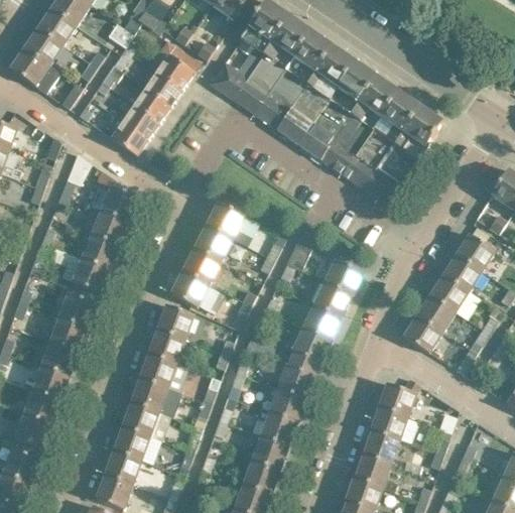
[(57,0),(52,9),(77,25),(90,5),(83,0),(57,0)]
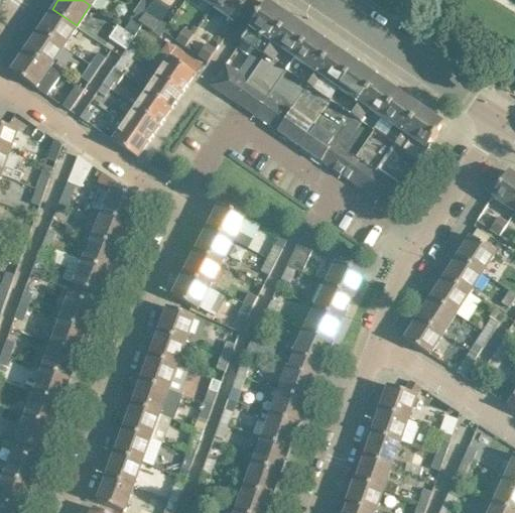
[(124,28),(134,35),(142,24),(136,20),(143,9),(147,3),(143,0),(139,0),(131,11),(135,13),(124,28)]
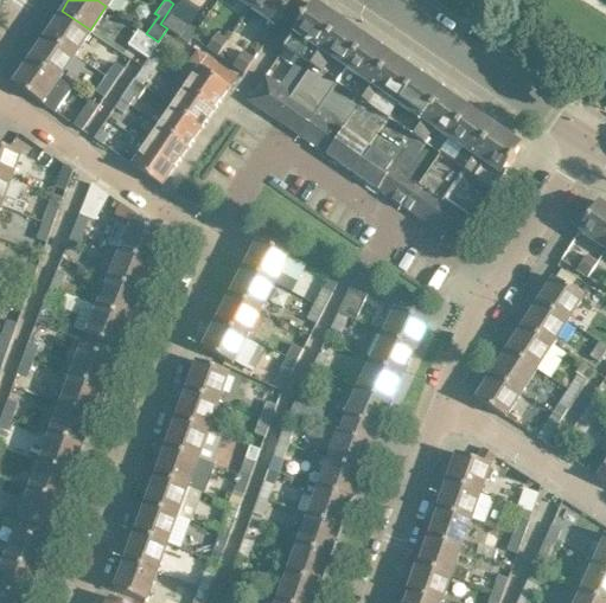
[(253,0),(249,6),(275,24),(292,0),(253,0)]
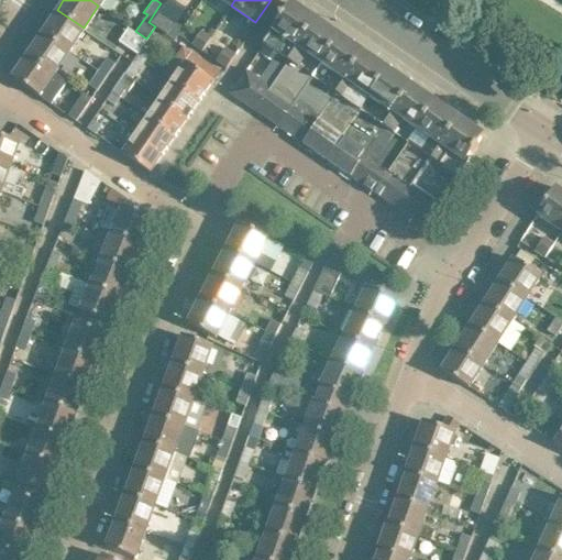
[(253,108),(265,89),(313,18),(290,1),(284,12),(263,43),(276,52),(259,77),(245,68),(229,91),(253,108)]
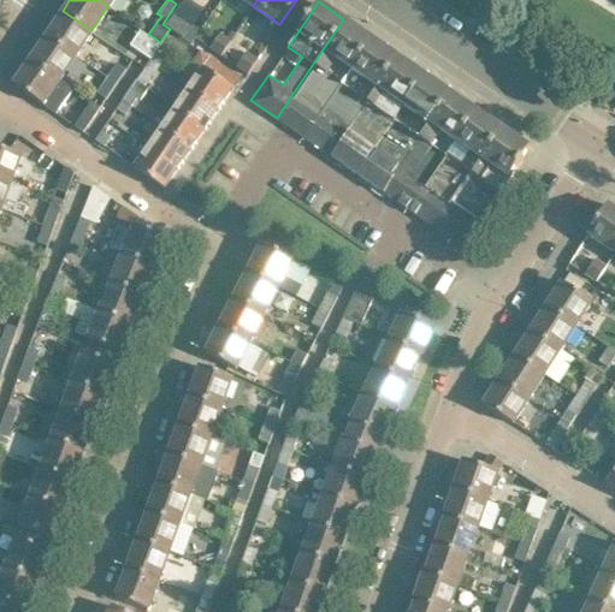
[(63,11),(46,35),(75,54),(92,30),(63,11)]
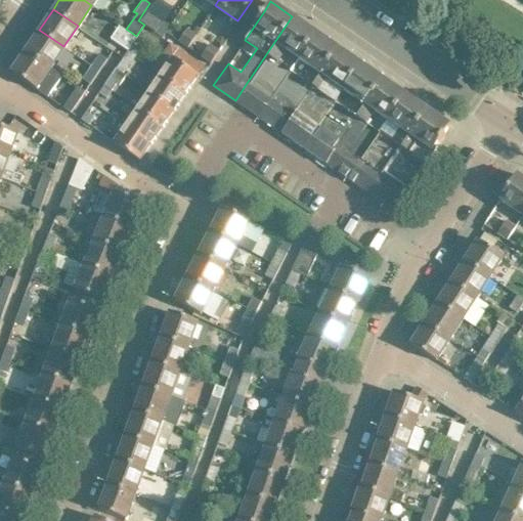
[(161,20),(145,9),(138,20),(144,25),(154,31),(161,20)]
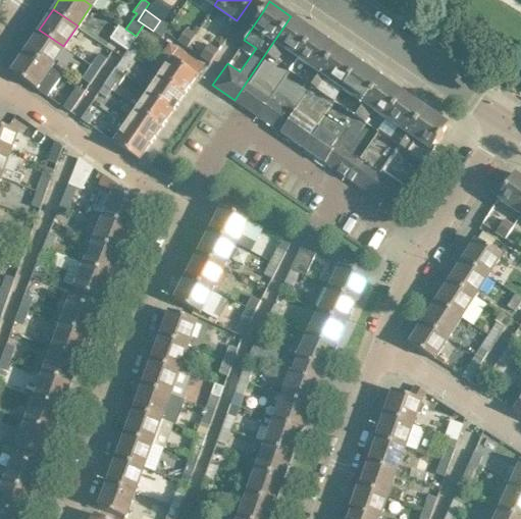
[(313,32),(291,16),(246,83),(268,98),(313,32)]
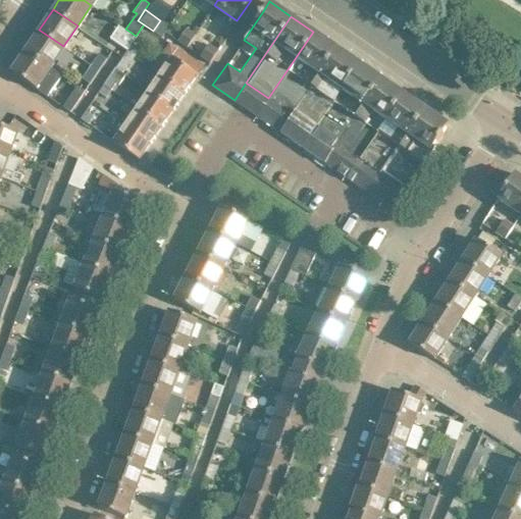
[(118,23),(109,37),(126,49),(132,42),(136,36),(125,29),(118,23)]
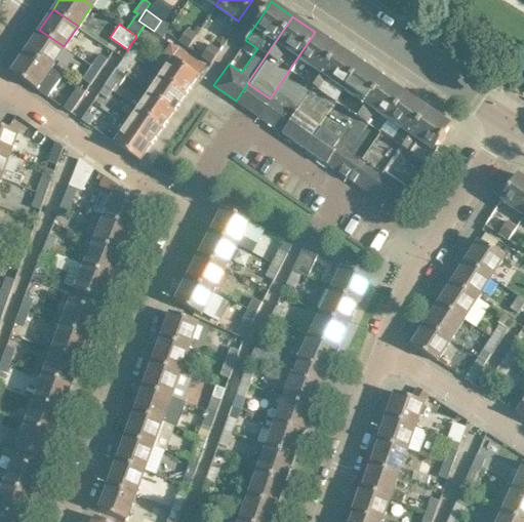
[(178,40),(188,46),(196,33),(187,27),(178,40)]
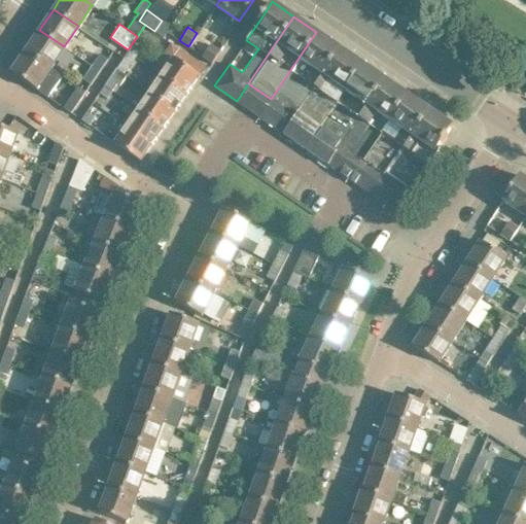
[(39,30),(25,50),(49,67),(64,46),(39,30)]
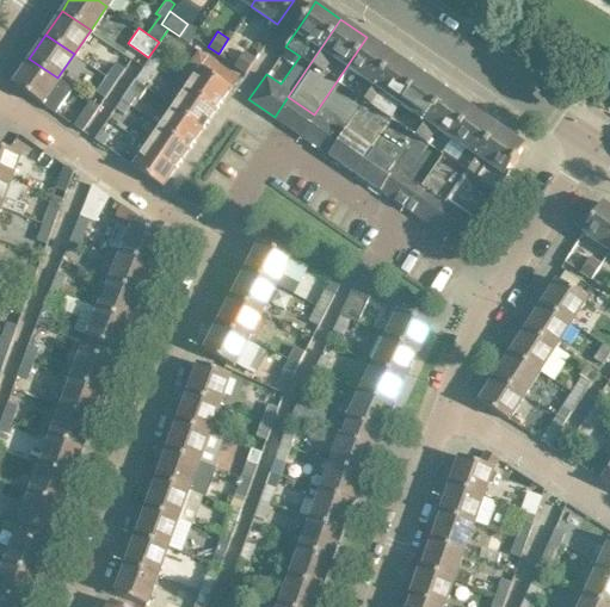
[(393,55),(367,37),(314,115),(340,132),(393,55)]
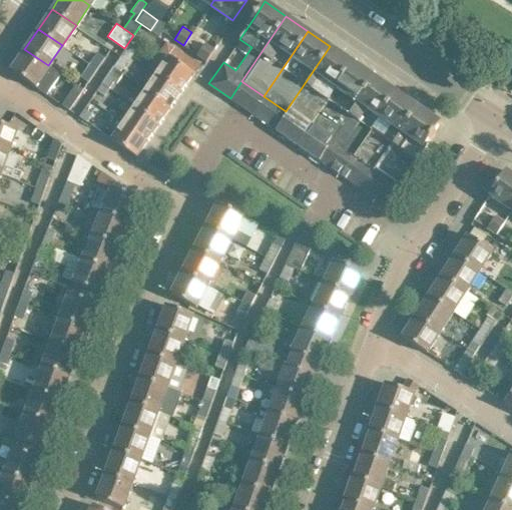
[(124,49),(131,54),(136,46),(129,41),(124,48),(124,49)]
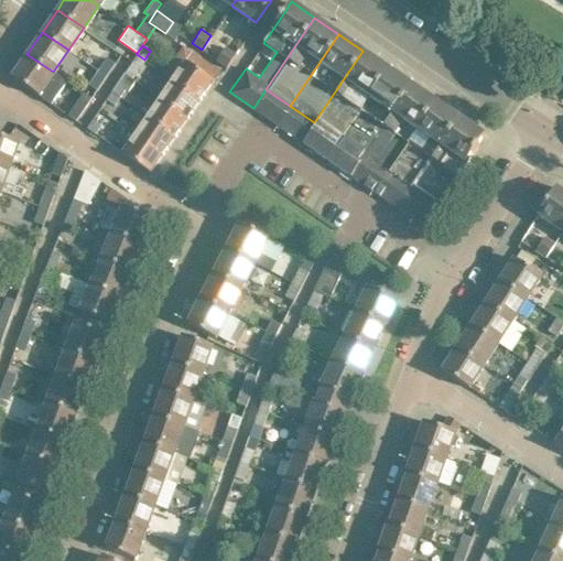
[(226,66),(235,53),(225,46),(216,60),(226,66)]
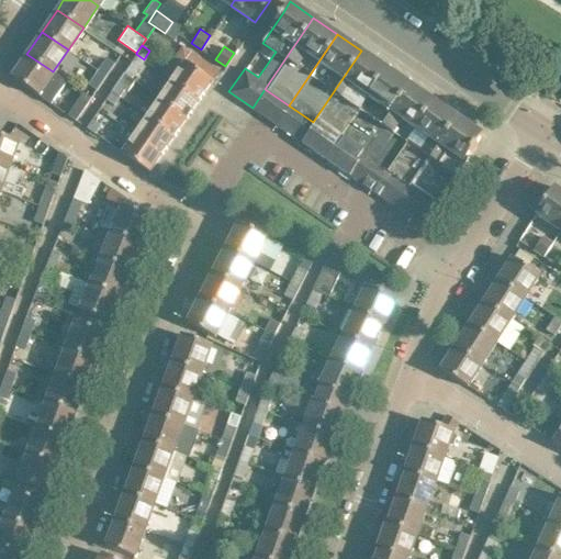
[(191,49),(171,78),(199,97),(212,78),(221,71),(222,70),(191,49)]
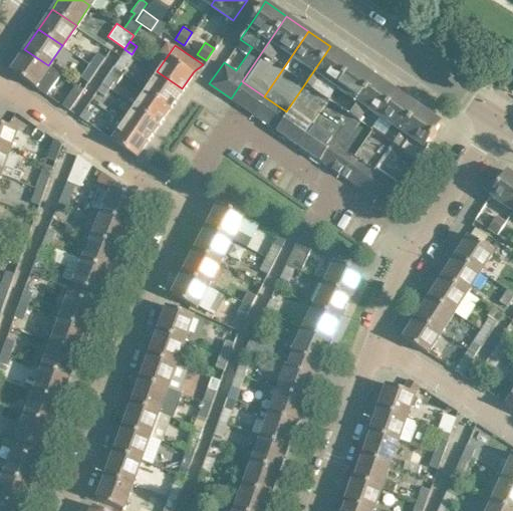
[(308,126),(345,70),(352,61),(330,46),(286,111),(308,126)]
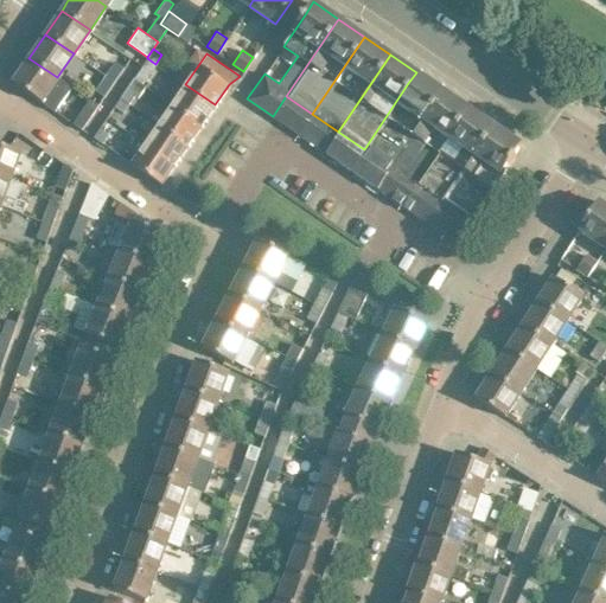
[(71,87),(57,77),(29,58),(13,82),(55,110),(71,87)]
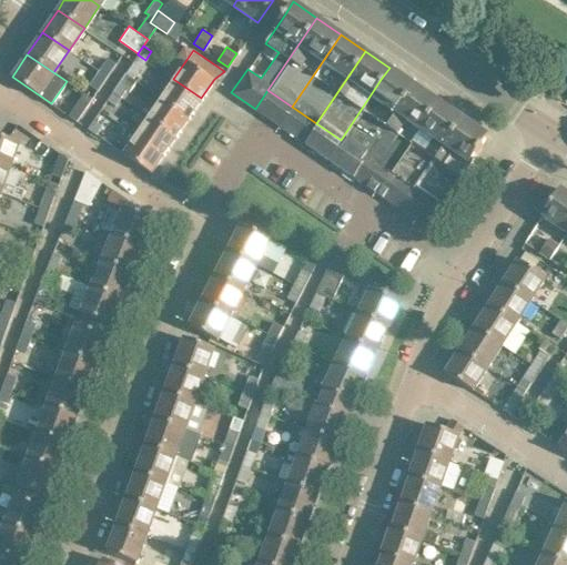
[(139,68),(140,67),(145,60),(138,54),(131,62),(138,68),(139,68)]
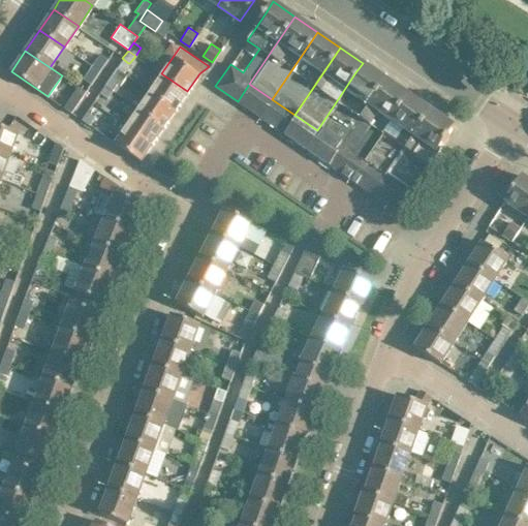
[(91,65),(99,70),(107,58),(100,53),(91,65)]
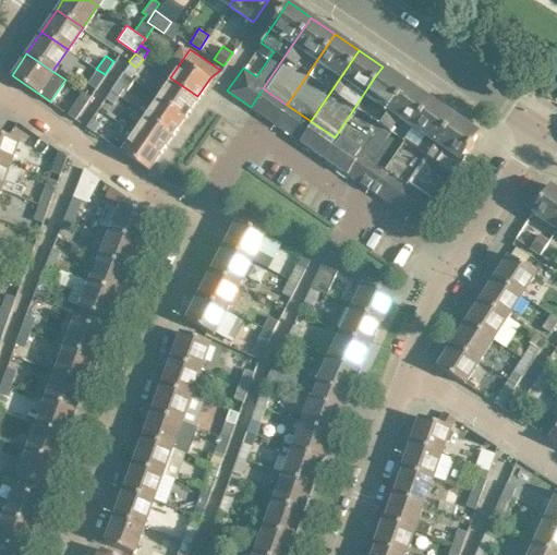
[(129,61),(122,71),(129,75),(135,67),(129,61)]
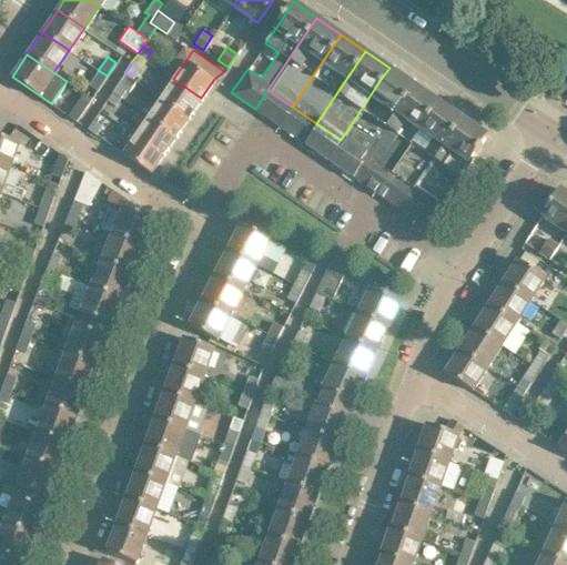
[(364,155),(406,94),(413,83),(390,68),(382,78),(341,140),(364,155)]
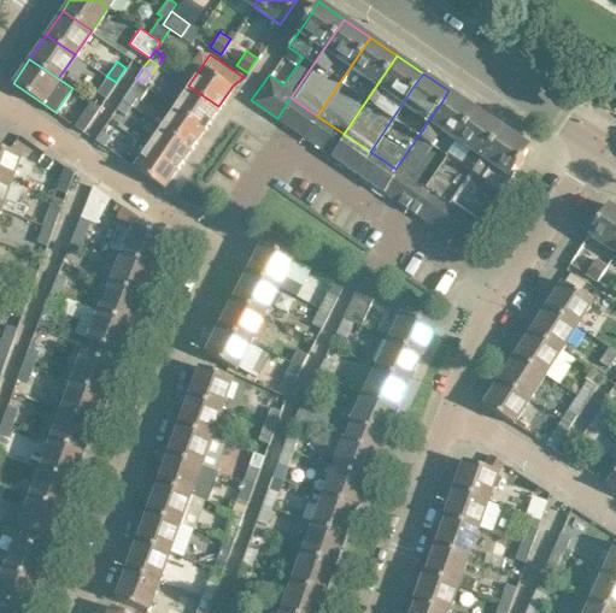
[(97,92),(105,98),(116,82),(106,76),(97,92)]
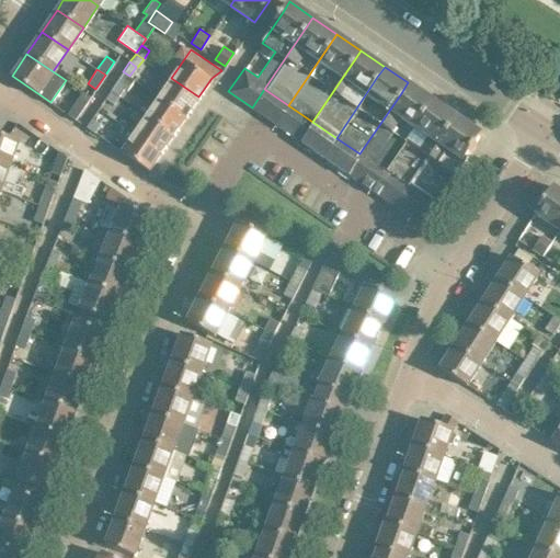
[(123,71),(111,90),(118,95),(124,87),(126,89),(134,79),(129,76),(123,71)]
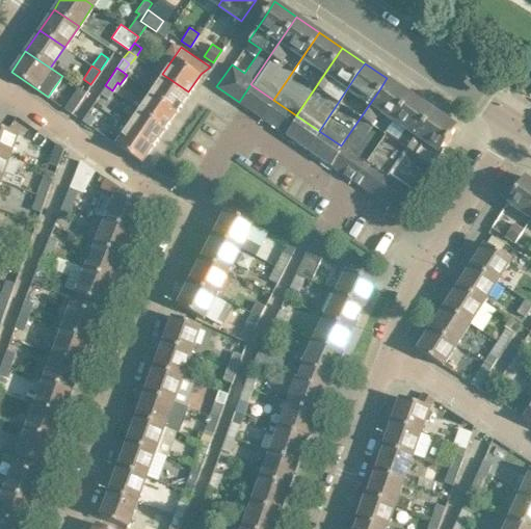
[(162,74),(151,91),(177,109),(188,91),(162,74)]
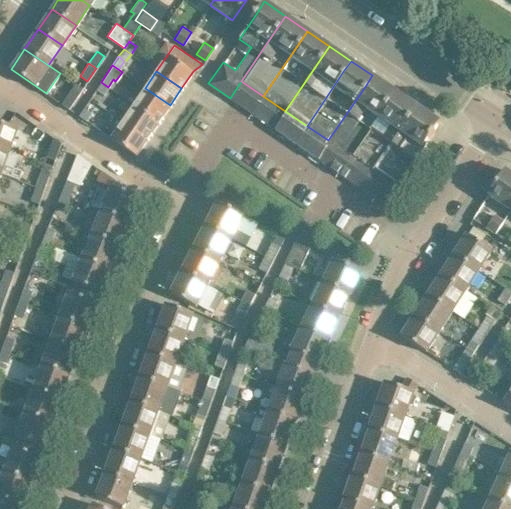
[(350,155),(394,90),(372,75),(366,85),(328,140),(350,155)]
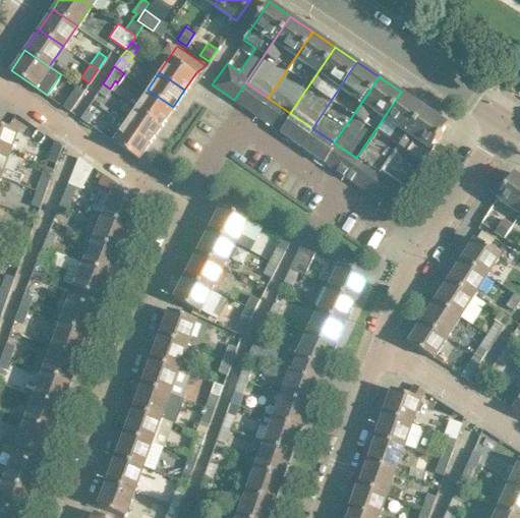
[(235,101),(255,115),(268,98),(245,82),(234,100),(235,101)]
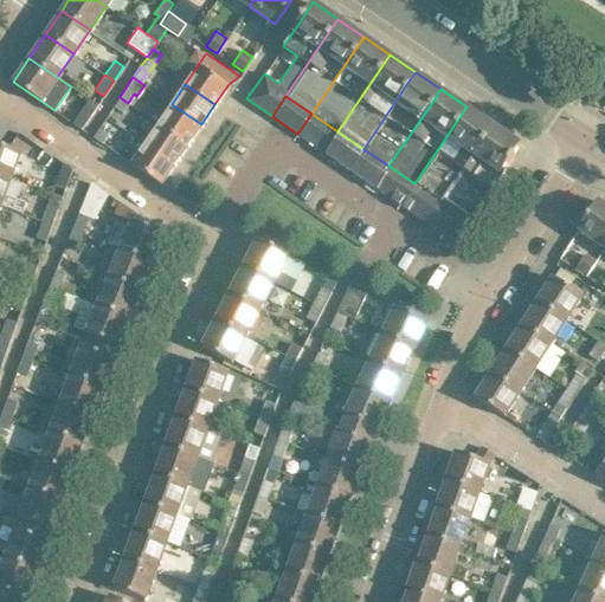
[(128,103),(120,97),(113,107),(121,112),(128,103)]
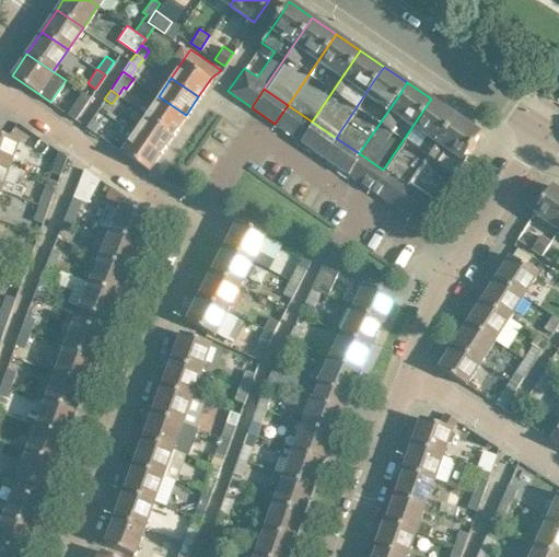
[(82,91),(67,113),(74,118),(90,96),(82,91)]
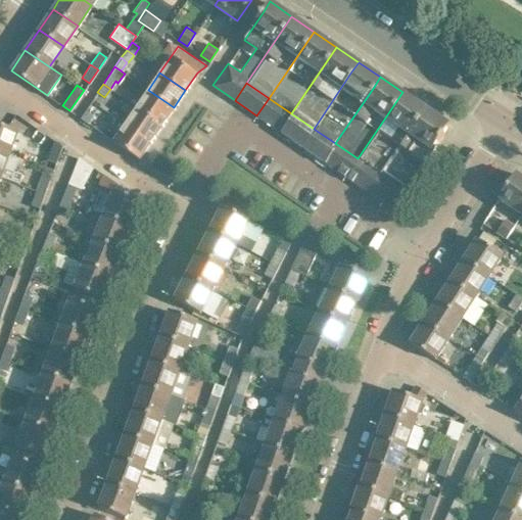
[(174,107),(148,90),(136,106),(161,124),(174,107)]
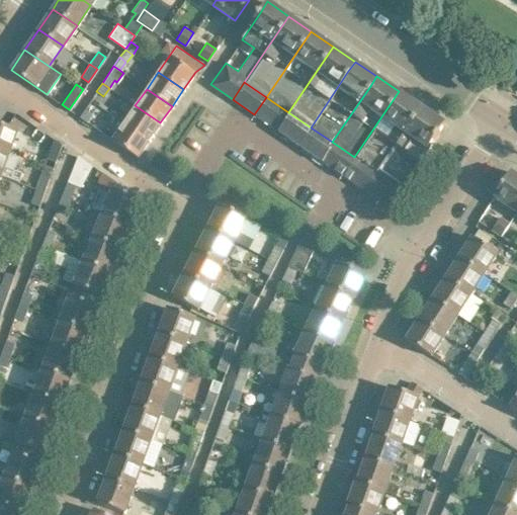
[(420,106),(399,91),(354,157),(375,172),(420,106)]
